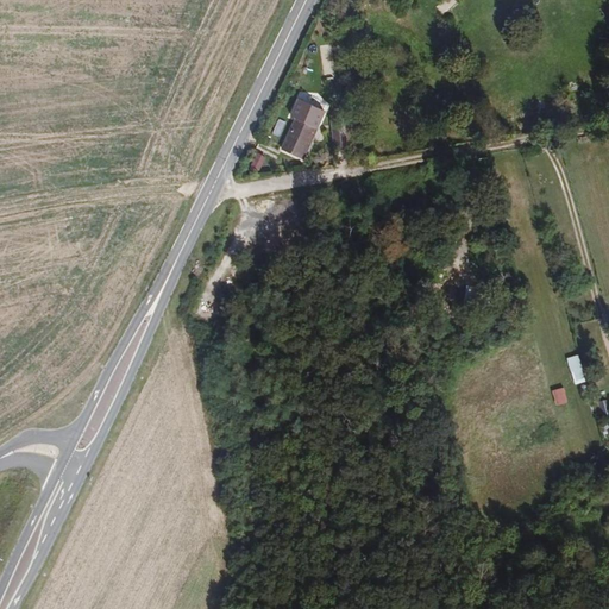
[(315,124),(300,117),(286,148),(300,154),(315,124)]
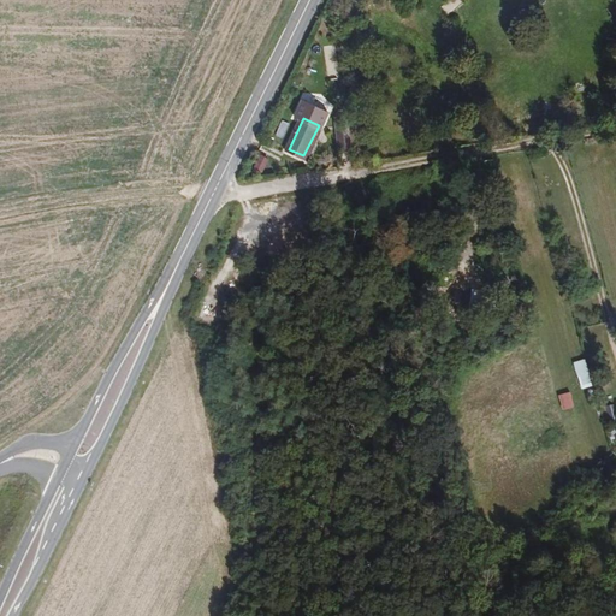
[(272,158),(264,154),(258,166),(265,170),(272,158)]
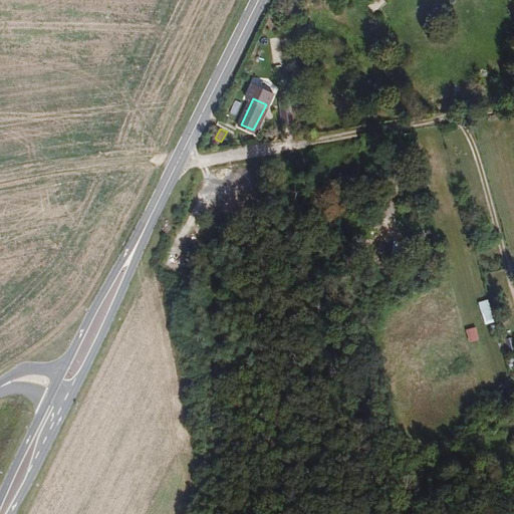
[(480,301),(484,324),(494,322),(489,299),(480,301)]
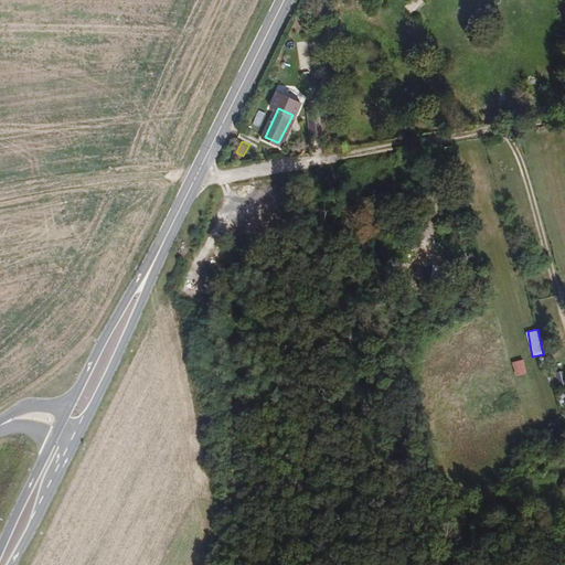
[(515,375),(526,374),(524,360),(513,361),(515,375)]
